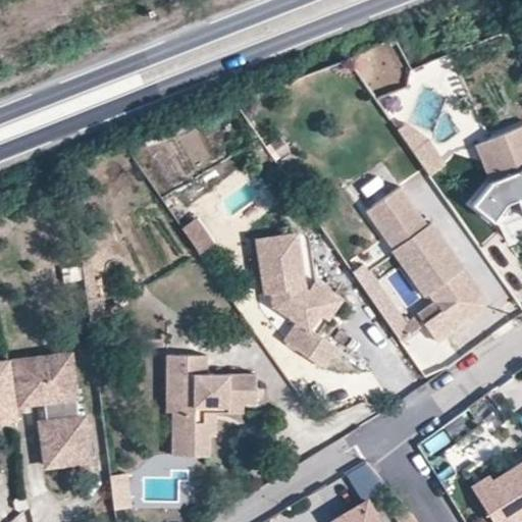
[(412,148),(428,137),(406,120),(398,125),(412,148)]
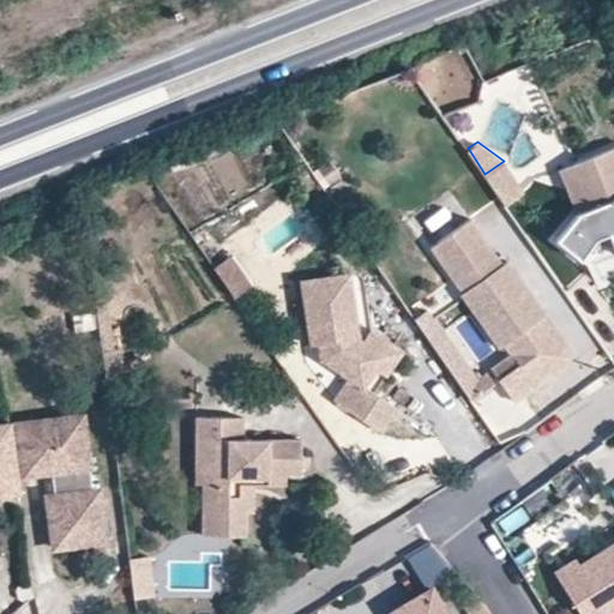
[(613,148),(576,163),(593,208),(577,215),(555,241),(581,263),(596,242),(611,238),(613,247),(613,148)]
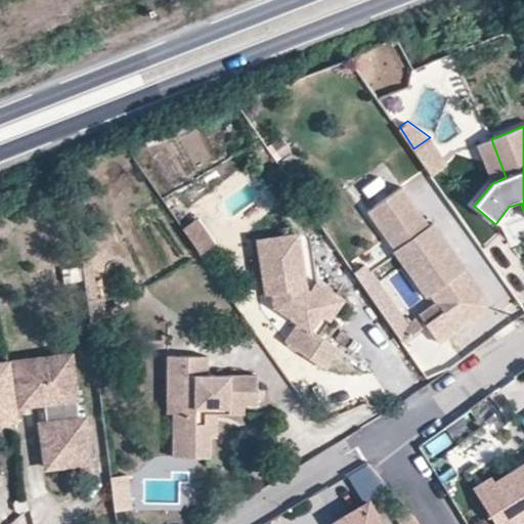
[(430,173),(446,163),(430,137),(413,148),(430,173)]
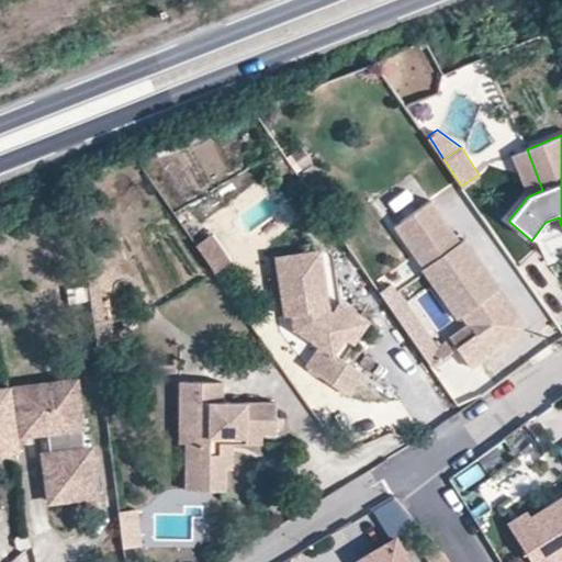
[(513,156),(528,197),(542,190),(527,149),(513,156)]
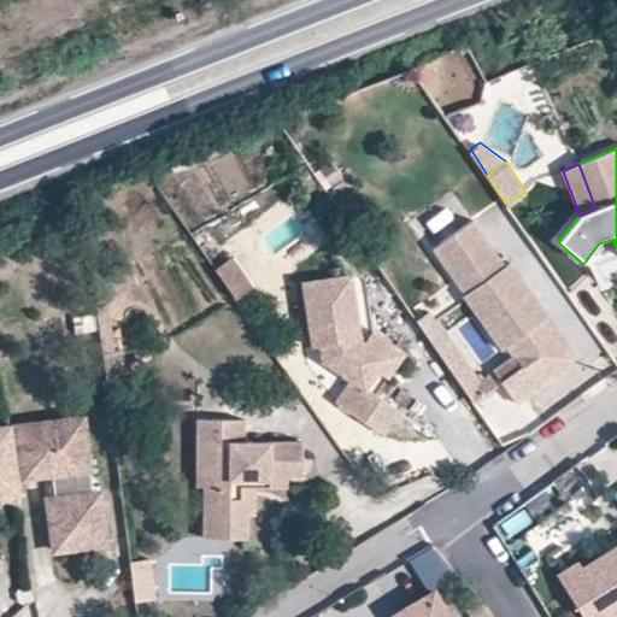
[(521,370),(499,385),(513,407),(568,371),(571,357),(511,266),(506,269),(475,222),(434,250),(465,297),(486,282),(506,313),(486,327),(501,351),(506,347),(513,359),(521,370)]
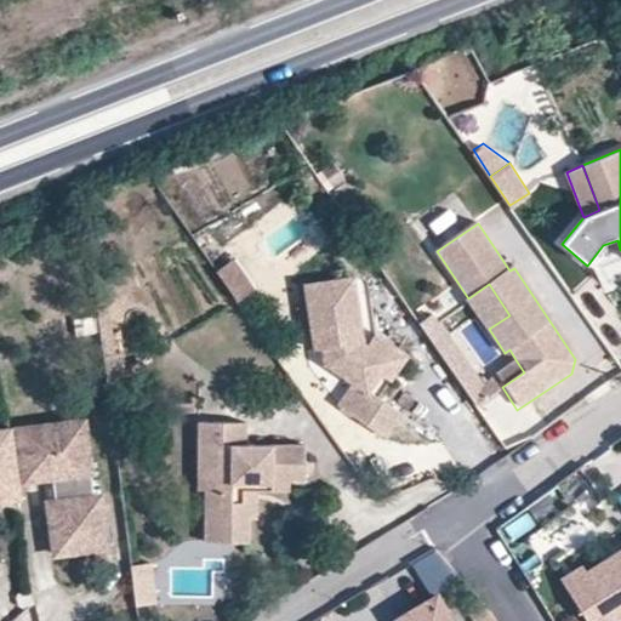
[(235,260),(214,274),(234,306),(256,291),(235,260)]
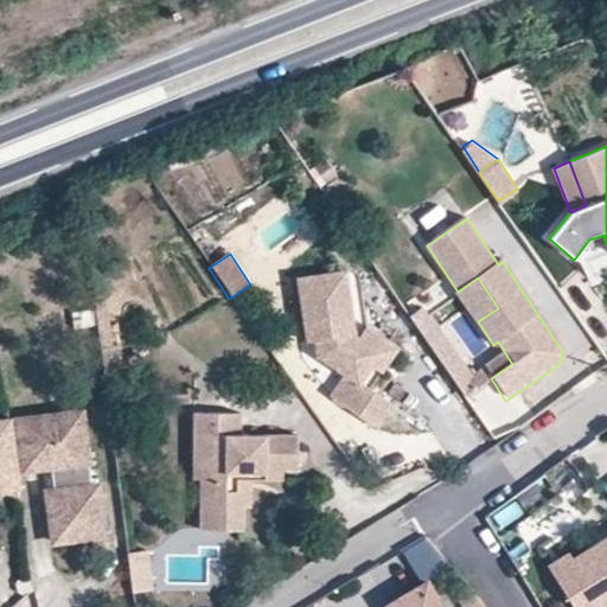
[(352,263),(345,264),(353,328),(378,346),(358,376),(368,383),(395,344),(366,324),(360,278),(352,263)]
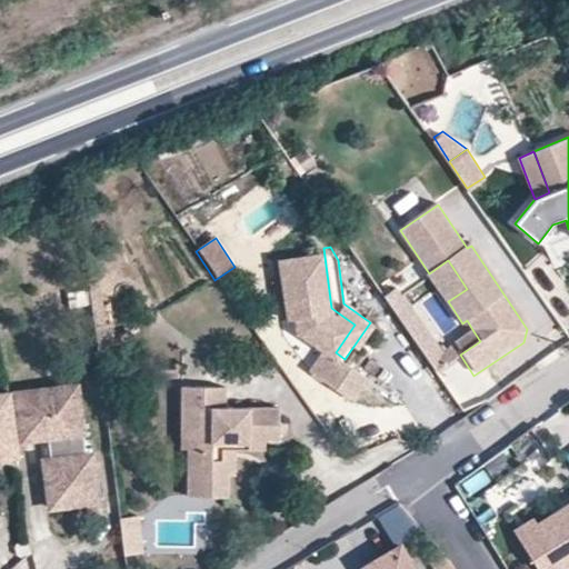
[(365,373),(345,359),(336,352),(355,325),(331,308),(323,248),(280,253),(287,313),(293,312),(296,326),(321,345),(307,366),(349,395),(365,373)]
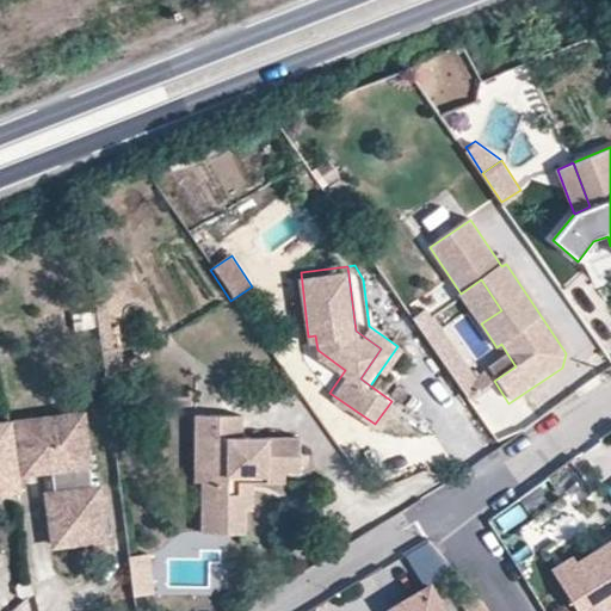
[(461,294),(481,323),(501,310),(481,279),(461,294)]
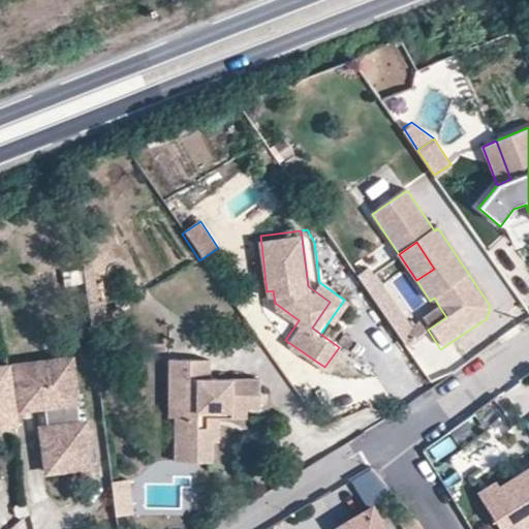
[(371,270),(394,255),(386,244),(364,258),(371,270)]
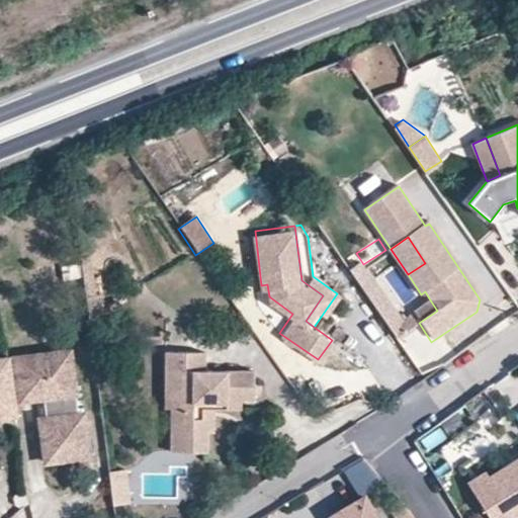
[(413,314),(419,323),(437,311),(431,301),(413,314)]
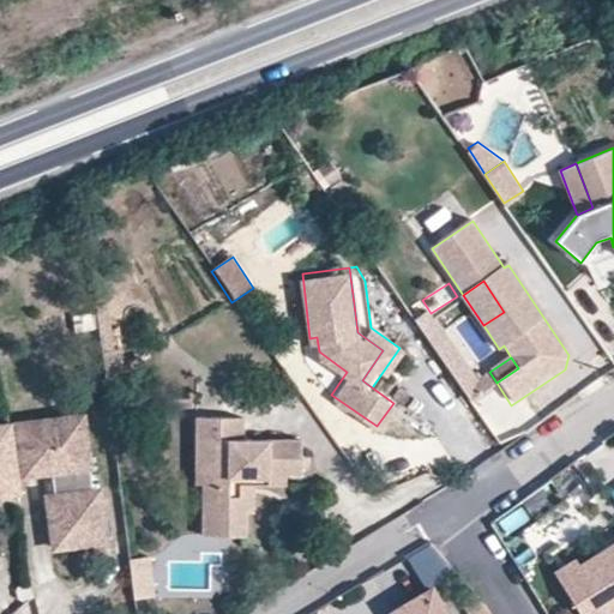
[(491,435),(516,422),(501,393),(475,407),(491,435)]
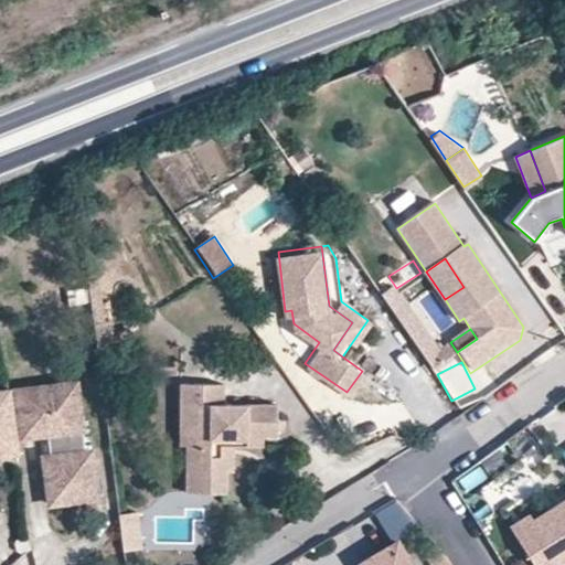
[(74,501),(98,498),(93,451),(87,451),(78,382),(31,387),(34,412),(57,409),(60,430),(49,432),(52,456),(45,456),(49,481),(54,480),(54,487),(66,496),(73,494),(74,501)]
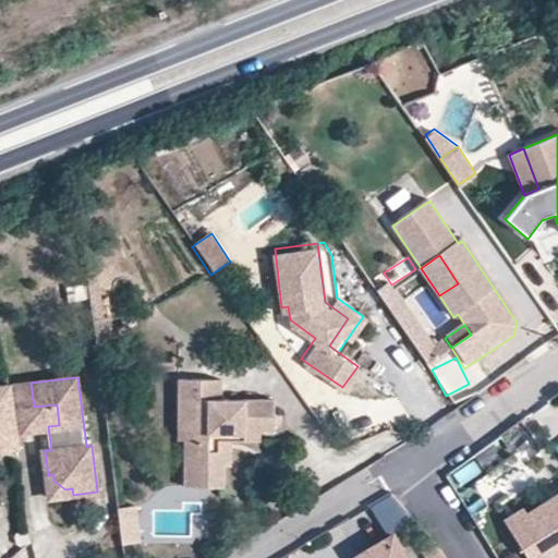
[(179,464),(179,484),(202,483),(203,461),(206,439),(219,440),(235,440),(237,427),(256,427),(257,395),(201,393),(201,377),(158,377),(157,397),(158,397),(174,396),(176,396),(176,413),(166,414),(165,435),(164,463),(179,464)]
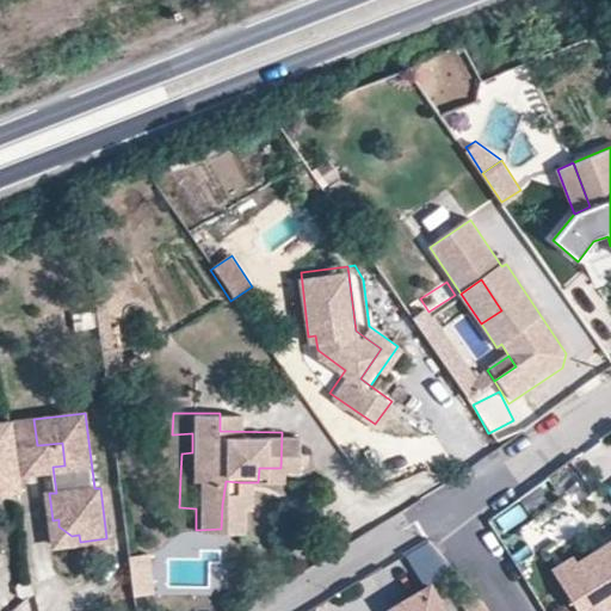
[(26,470),(53,467),(65,466),(62,443),(37,445),(34,419),(20,421),(26,470)]
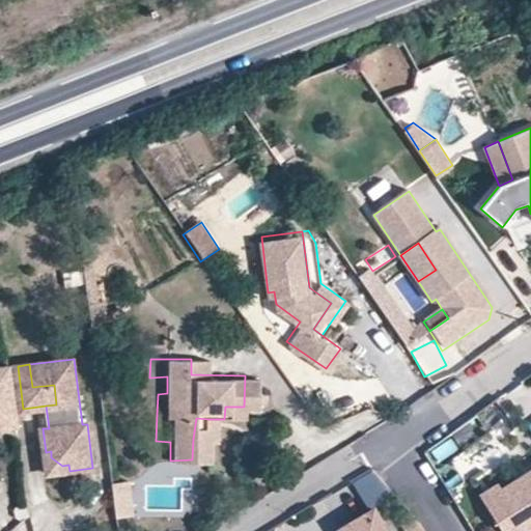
[(0,381),(11,380),(10,367),(0,368),(0,381)]
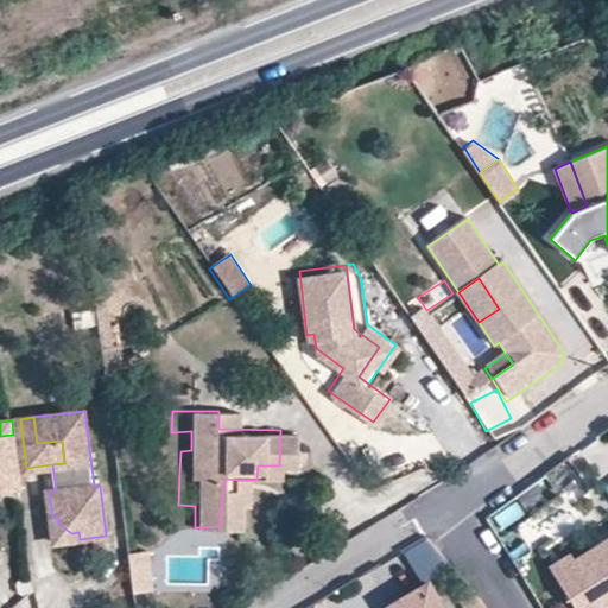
[(170,474),(179,474),(181,451),(191,450),(191,431),(190,431),(172,432),(171,432),(170,474)]
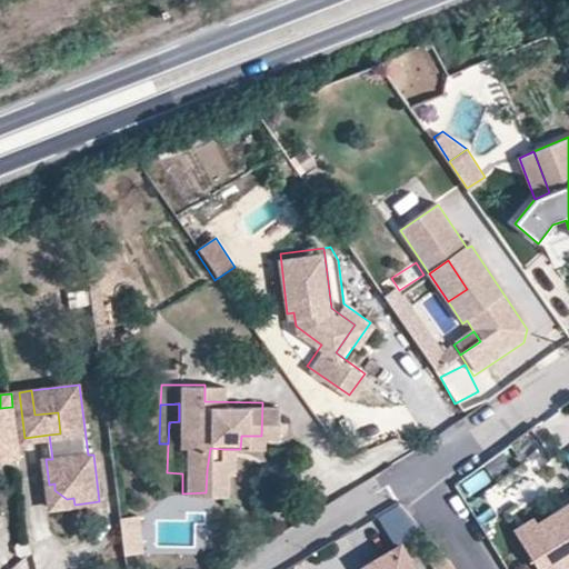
[(0,457),(18,455),(12,407),(0,408),(0,457)]
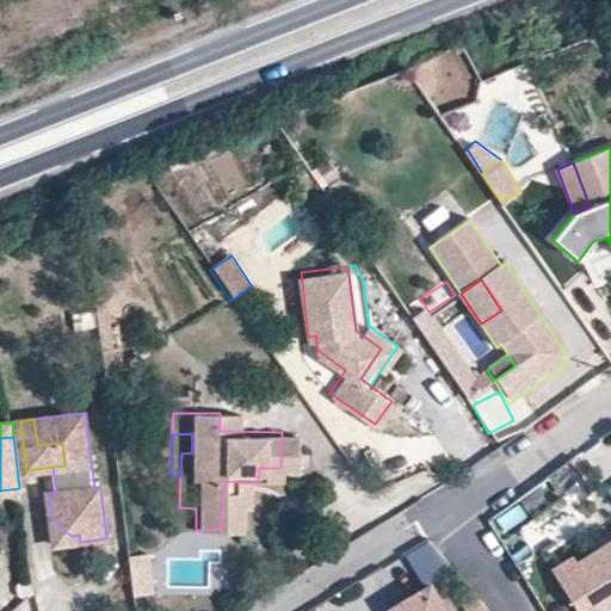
[(507,537),(518,528),(563,492),(544,468),(491,513),(505,538),(507,537)]
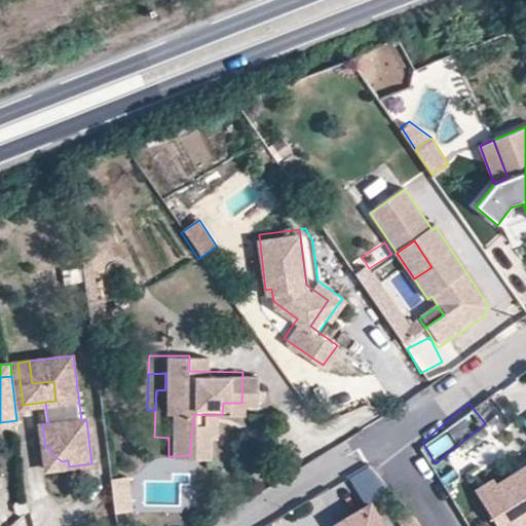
[(207,434),(207,415),(194,414),(191,435),(207,434)]
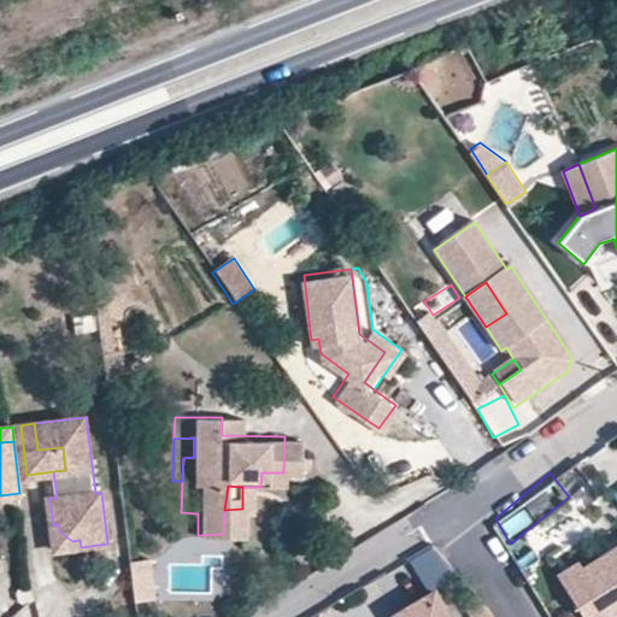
[(180,534),(198,535),(198,513),(181,512),(180,534)]
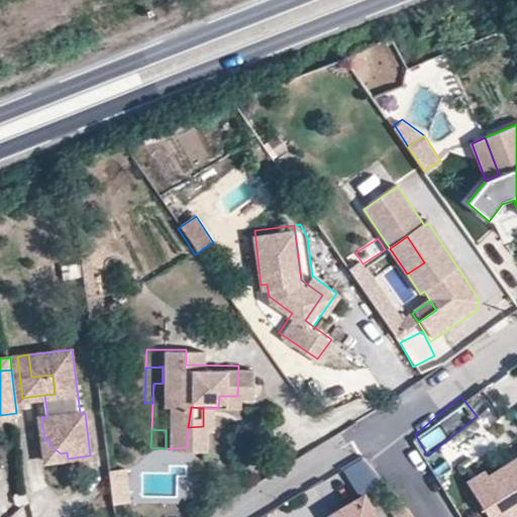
[(46,460),(68,458),(67,452),(61,453),(49,445),(49,439),(44,440),(46,460)]
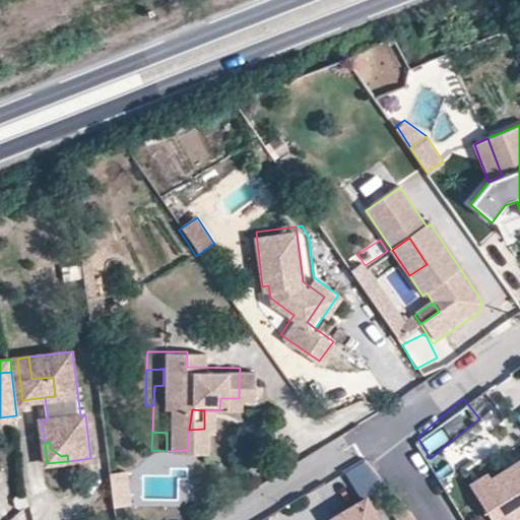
[(460,479),(441,449),(432,457),(430,458),(448,490),(460,479)]
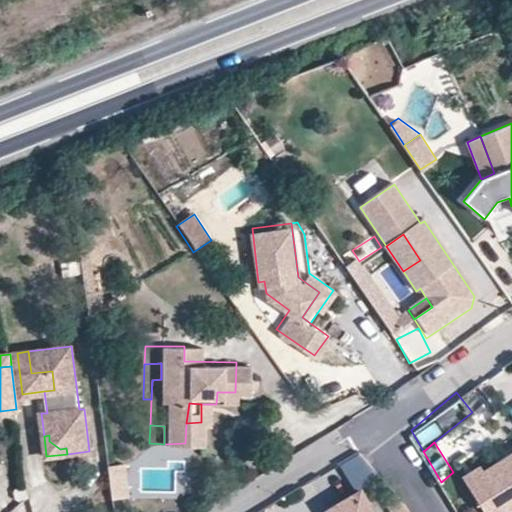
[(464,474),(486,511),(492,511),(505,505),(507,509),(511,506),(511,452),(485,469),(482,464),(464,474)]
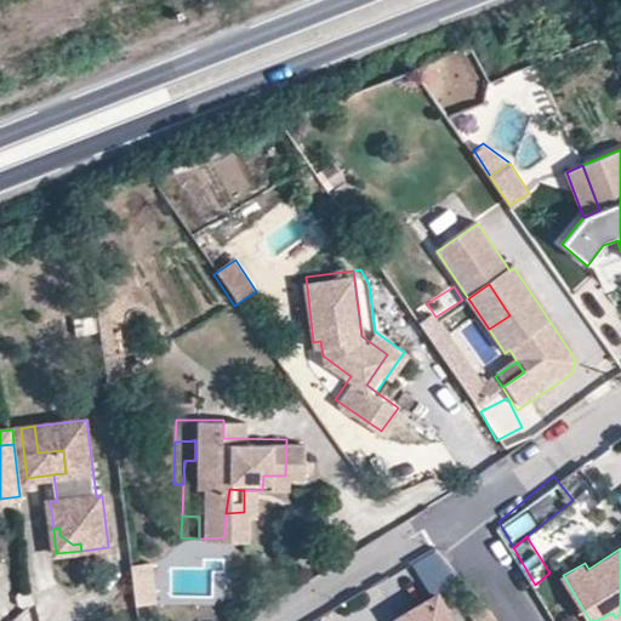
[(428,594),(456,582),(442,551),(415,563),(428,594)]
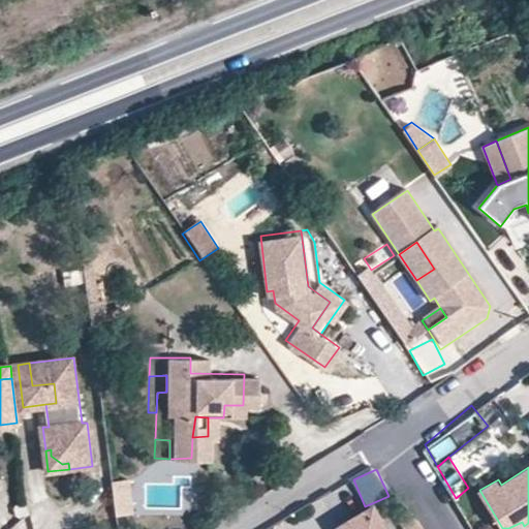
[(382,528),(369,507),(335,528),(382,528)]
